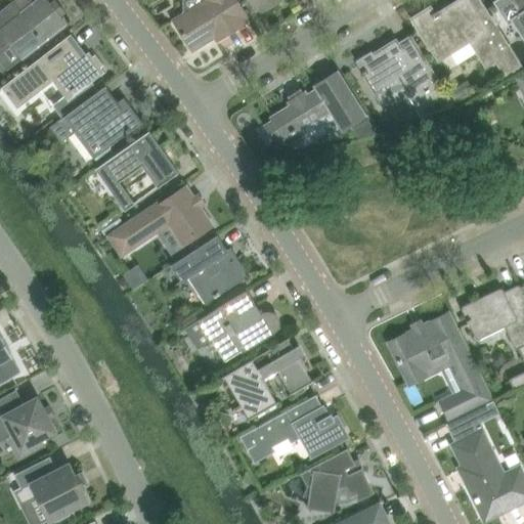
[(67,25),(59,15),(47,0),(38,0),(23,11),(13,0),(0,11),(0,48),(10,41),(24,58),(67,25)]
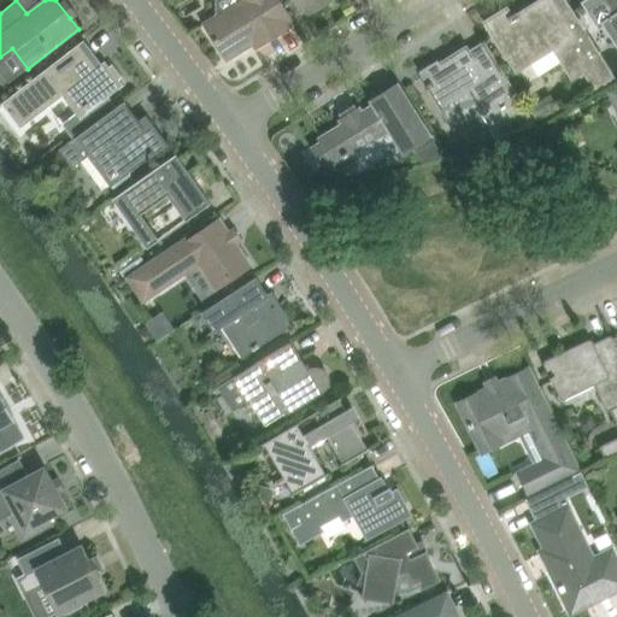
[(294,25),(291,21),(292,19),(278,0),(242,0),(246,5),(230,15),(227,10),(205,23),(227,59),(252,45),(256,51),(258,48),(258,47),(291,27),(291,28),(294,25)]
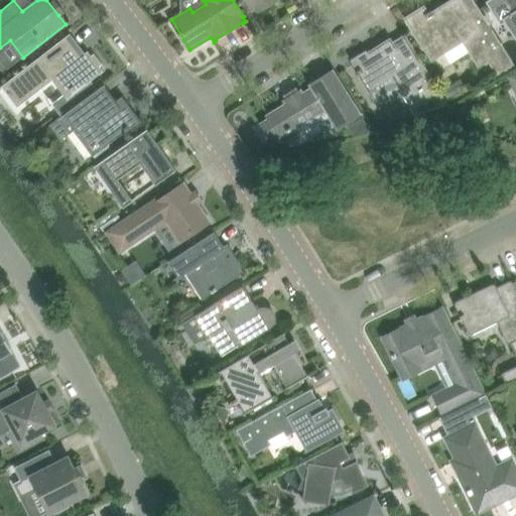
[(247,0),(253,10),(256,8),(258,11),(275,0),(247,0)]
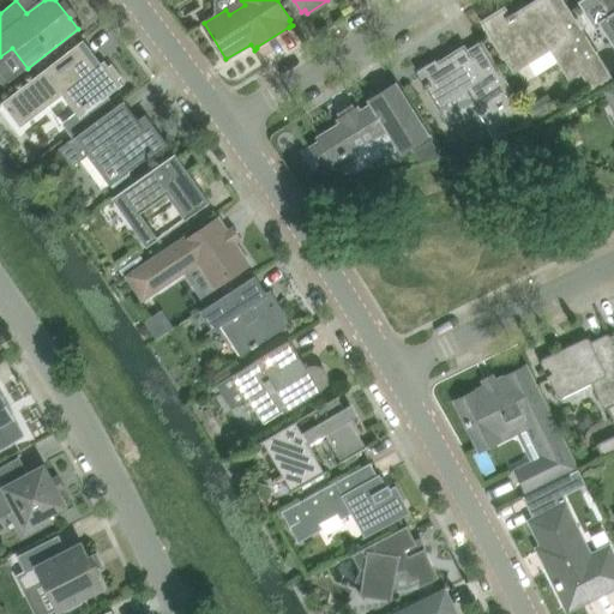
[(491,31),(504,52),(511,64),(512,61),(516,66),(523,61),(524,64),(535,56),(534,55),(548,46),(570,80),(581,73),(593,91),(613,79),(564,0),(541,0),(525,10),(528,14),(519,19),(515,12),(506,17),(504,12),(488,22),(493,30),(491,31)]
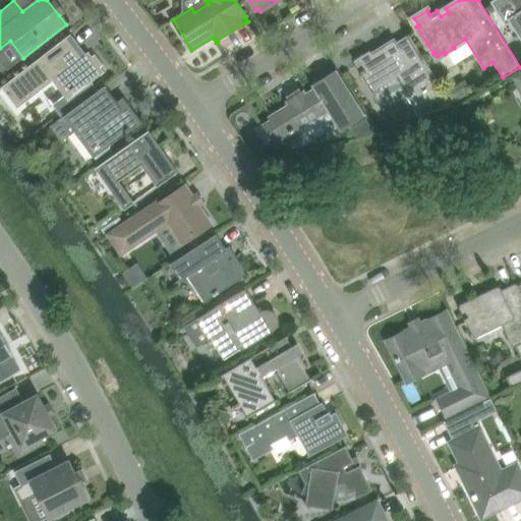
[(520,0),(493,0),(490,1),(506,26),(516,19),(520,27),(520,0)]
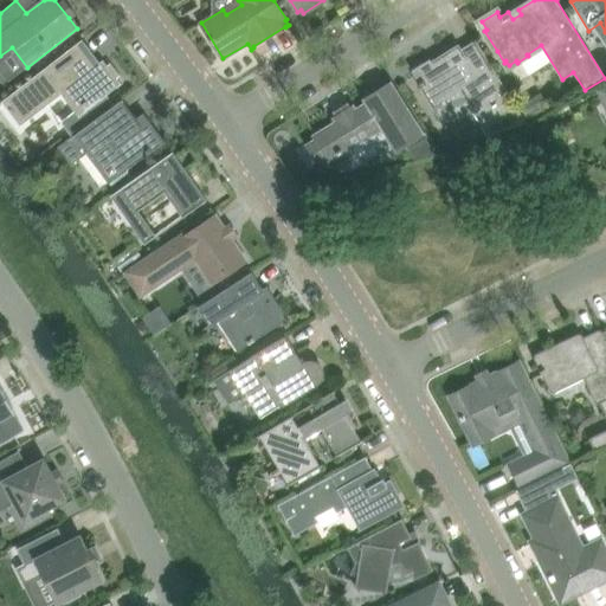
[(417,84),(419,88),(421,86),(433,107),(461,90),(487,134),(528,123),(476,40),(461,50),(458,45),(432,62),(431,59),(412,70),(419,82),(417,84)]
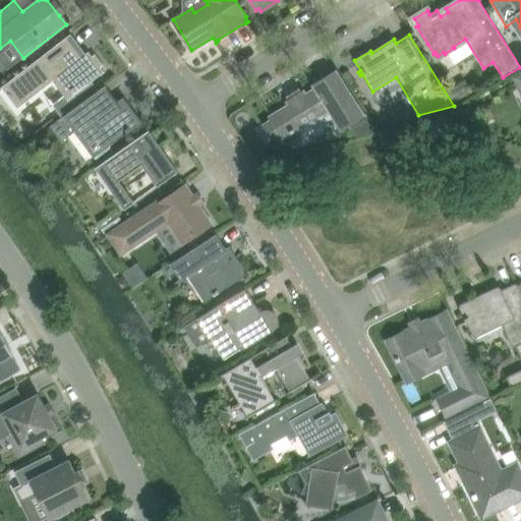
[(2,87),(18,108),(58,77),(71,95),(71,96),(72,97),(104,71),(101,67),(104,65),(95,54),(93,56),(89,52),(81,57),(67,37),(2,87)]
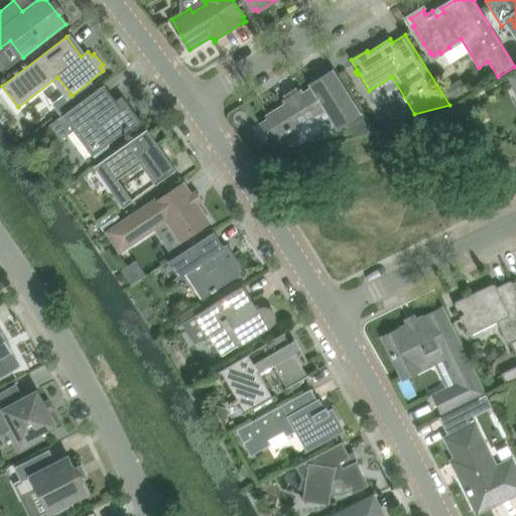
[(333,71),(331,73),(311,85),(313,88),(302,94),(300,91),(285,101),(287,104),(268,115),(281,136),(300,124),(304,131),(312,134),(318,130),(319,122),(331,116),(338,127),(360,114),(333,71)]
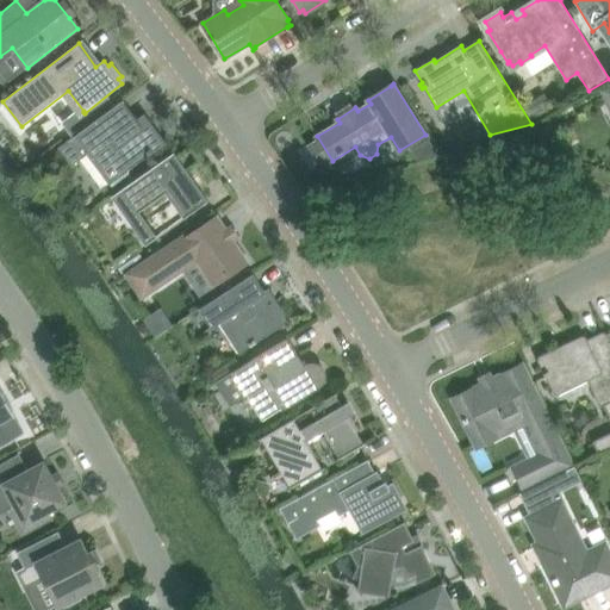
[(111,99),(86,117),(91,124),(104,114),(116,105),(111,99)]
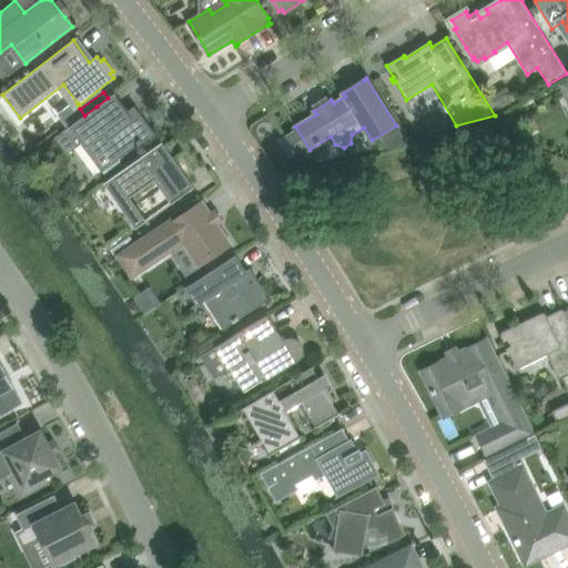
[(108,98),(97,107),(84,115),(54,138),(67,153),(83,141),(104,169),(149,137),(148,134),(153,131),(141,115),(142,115),(139,111),(132,117),(114,93),(108,98)]
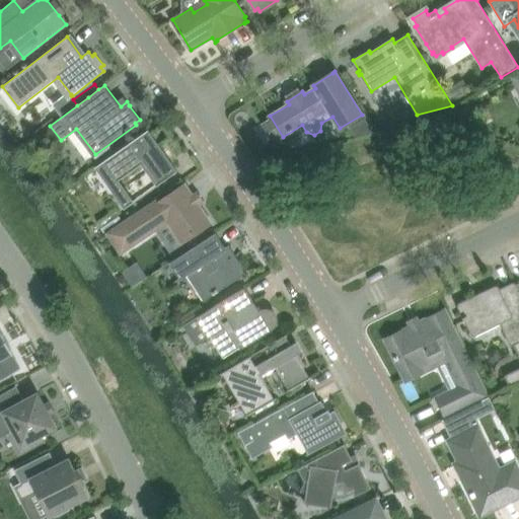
[(451,90),(446,93),(452,103),(461,97),(457,91),(451,90)]
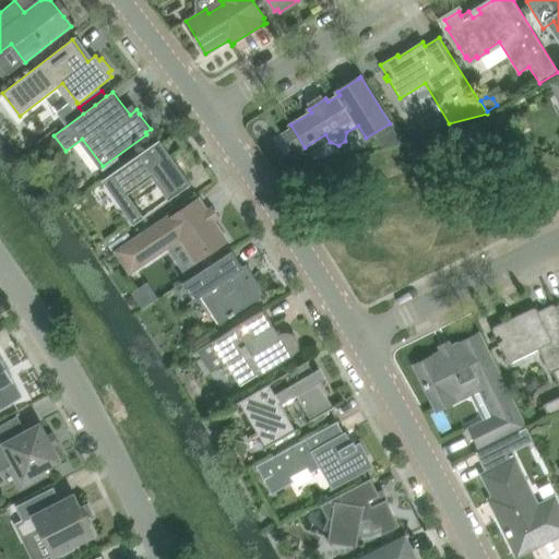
[(393,128),(376,139),(381,147),(402,143),(393,128)]
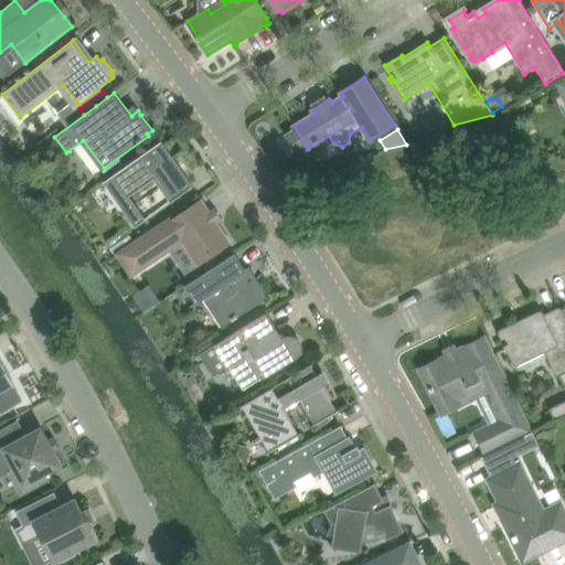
[(144,153),(114,176),(128,195),(153,177),(171,201),(176,199),(193,185),(161,141),(144,153)]
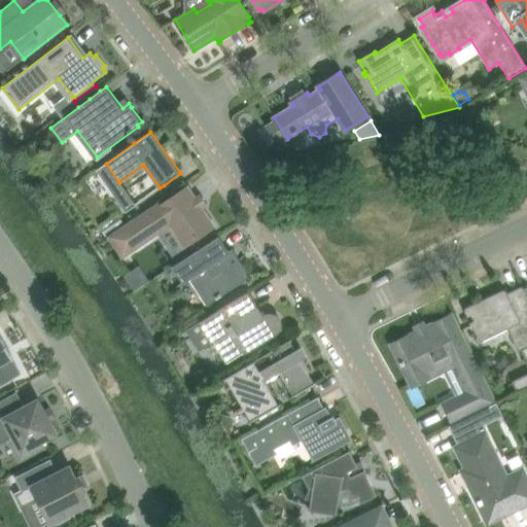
[(157,204),(141,215),(109,236),(123,256),(171,224),(184,246),(207,232),(214,226),(209,218),(209,219),(187,187),(160,206),(157,204)]
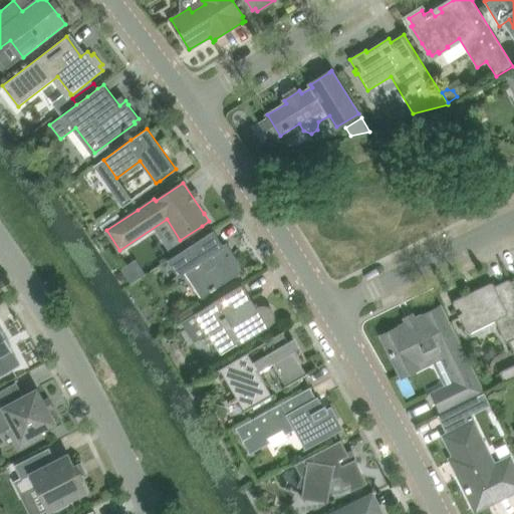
[(203,230),(188,239),(192,245),(197,241),(206,236),(203,230)]
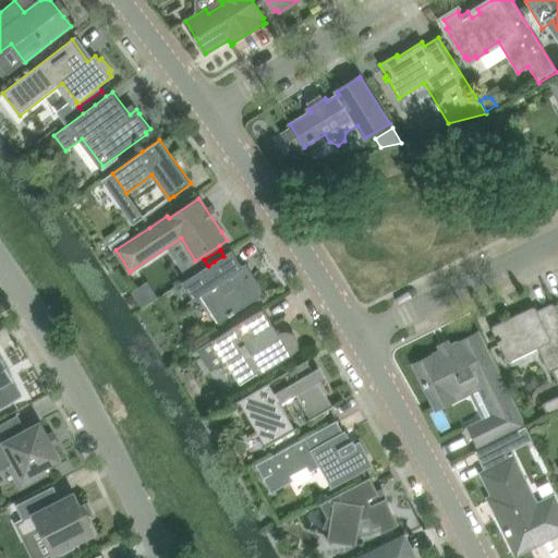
[(223,256),(214,262),(208,266),(183,281),(194,300),(201,295),(209,307),(213,305),(222,320),(261,295),(257,289),(259,288),(252,275),(246,278),(241,269),(243,268),(232,251),(223,256)]
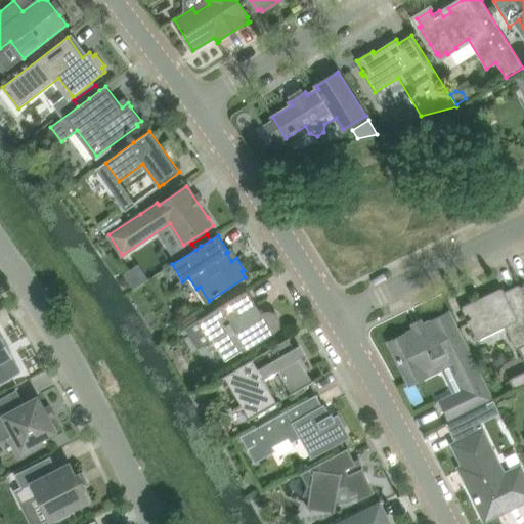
[(463,309),(463,310),(472,329),(476,338),(476,339),(477,339),(477,340),(478,340),(479,340),(480,339),(488,335),(487,333),(504,324),(515,346),(515,347),(515,348),(516,348),(517,348),(518,348),(519,348),(520,347),(523,355),(523,292),(521,287),(521,286),(520,286),(519,286),(518,286),(517,286),(501,293),(503,295),(495,299),(493,295),(492,294),(491,294),(490,294),(489,294),(464,306),(463,306),(463,307),(463,308),(463,309)]
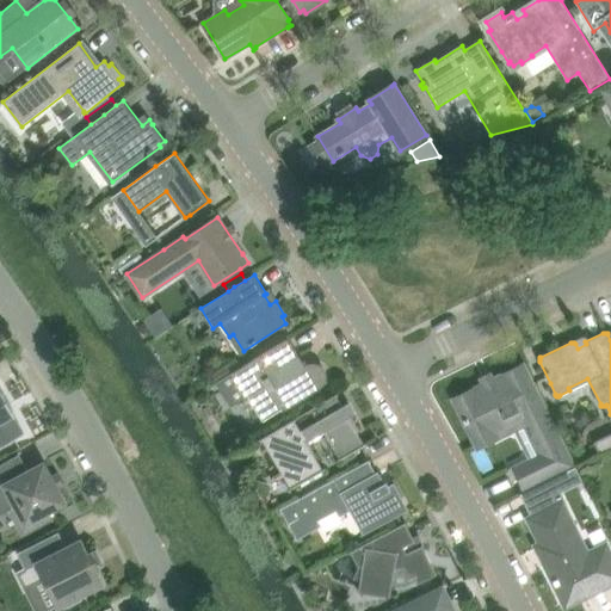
[(288,339),(267,351),(233,372),(247,397),(252,394),(265,414),(281,405),(284,411),(321,388),(320,386),(321,386),(322,384),(323,382),(325,381),(325,380),(326,377),(326,375),(325,372),(325,371),(323,369),(322,368),(320,366),(318,365),(315,364),(313,364),(310,364),(309,365),(308,365),(304,360),(302,362),(288,339)]
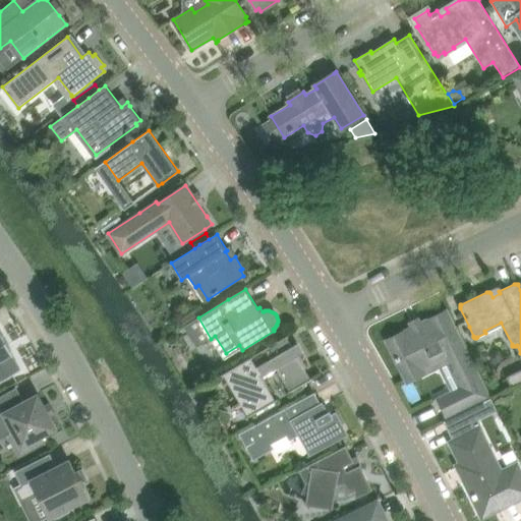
[(404,332),(402,333),(388,340),(407,382),(424,373),(421,368),(448,356),(463,388),(440,399),(447,415),(487,396),(446,311),(429,320),(430,322),(404,334),(404,332)]
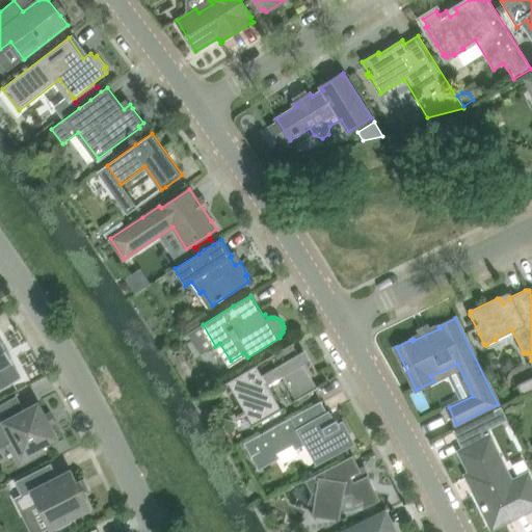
[(0,337),(0,389),(21,377),(12,362),(14,361),(0,337)]
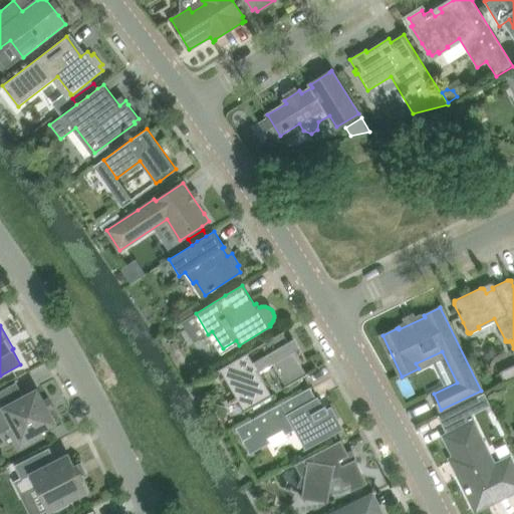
[(247,352),(219,368),(219,369),(227,365),(234,378),(250,407),(243,411),(243,412),(274,394),(274,393),(272,394),(263,378),(259,370),(273,362),(282,378),(286,386),(284,387),(285,388),(292,383),(301,378),(309,373),(308,372),(307,373),(289,342),(283,332),(262,344),(268,354),(253,362),(247,352)]
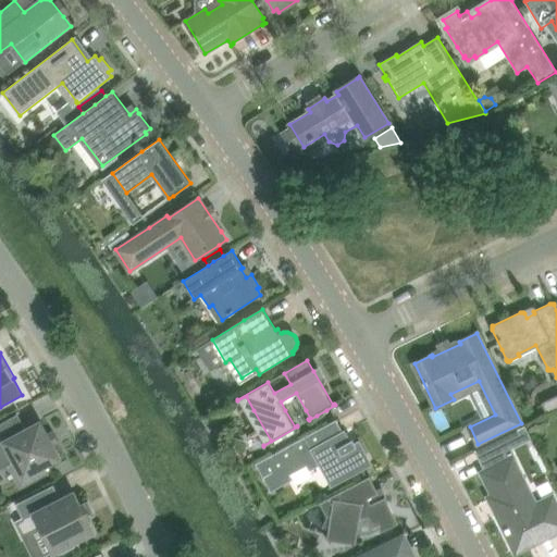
[(556,395),(544,401),(542,404),(542,406),(547,415),(556,409),(556,395)]
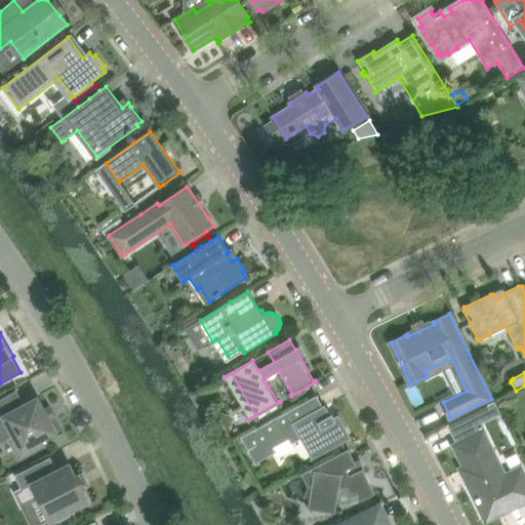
[(16,391),(0,399),(0,442),(14,435),(23,450),(56,432),(38,398),(25,405),(16,391)]
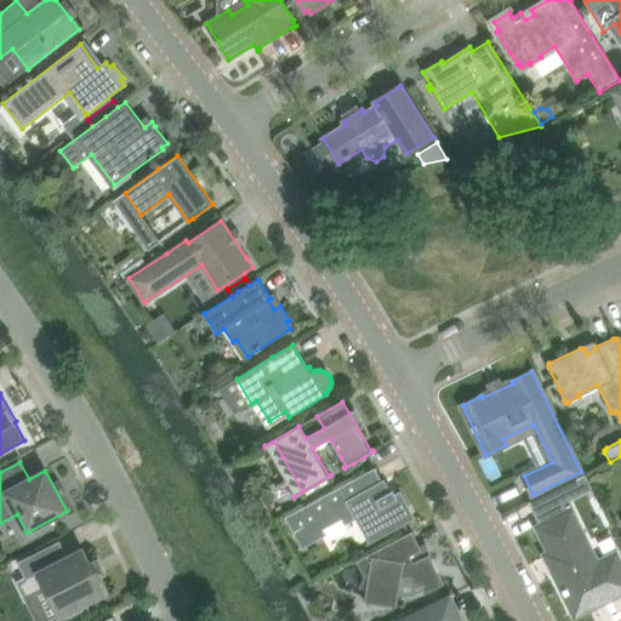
[(375,467),(354,479),(285,517),(302,548),(328,534),(324,529),(342,519),(346,524),(362,516),(372,534),(376,533),(379,535),(409,518),(404,510),(408,507),(400,493),(396,495),(393,490),(387,494),(382,485),(385,484),(375,467)]
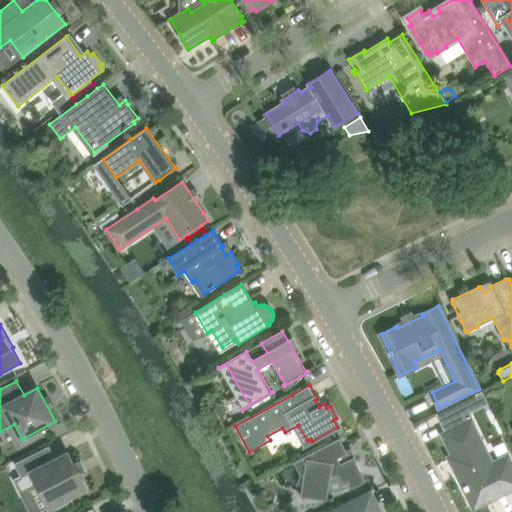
[(462,401),(438,412),(448,432),(443,434),(452,453),(461,472),(457,474),(458,475),(473,507),(490,499),(488,495),(511,483),(511,463),(511,461),(509,458),(494,465),(472,420),(462,401)]
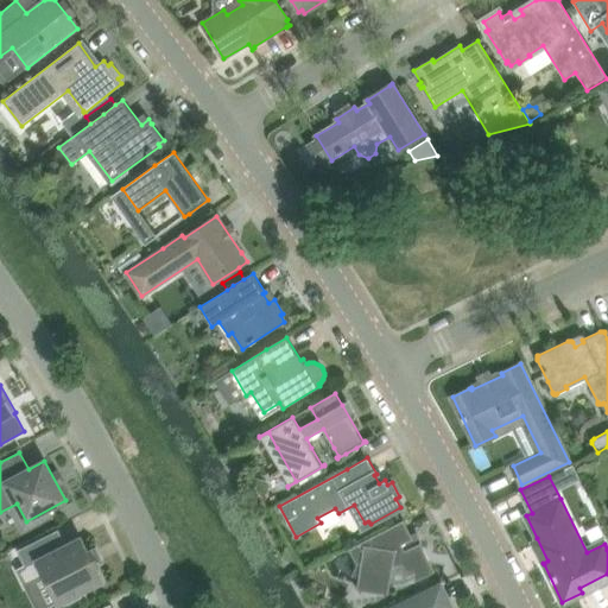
[(404,520),(382,531),(349,549),(356,564),(361,562),(358,589),(388,594),(391,582),(403,582),(413,577),(416,581),(435,571),(420,543),(416,545),(404,520)]
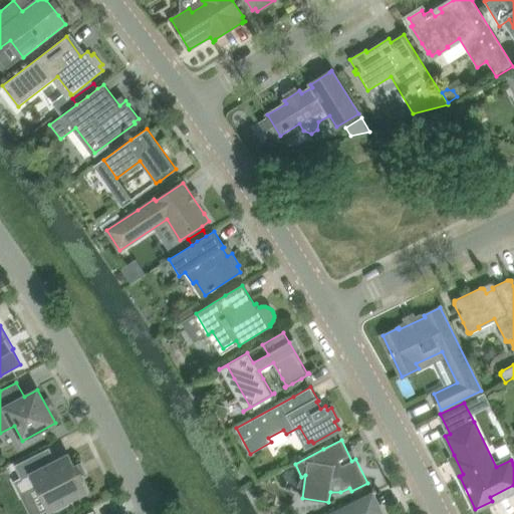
[(23,478),(14,483),(20,495),(29,490),(37,486),(49,510),(53,508),(54,511),(67,505),(66,501),(86,491),(81,480),(80,479),(83,477),(77,466),(74,467),(74,466),(68,455),(55,462),(49,450),(31,459),(16,466),(23,478)]
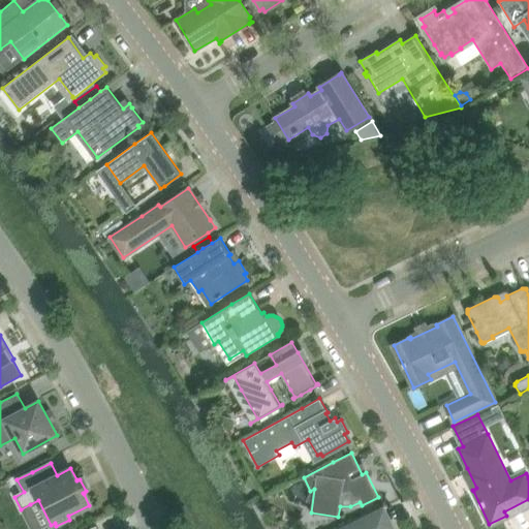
[(392,528),(383,511),(352,526),(352,528),(392,528)]
